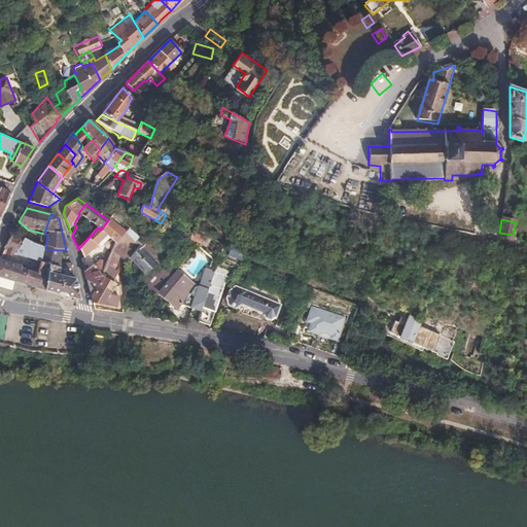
[(126,233),(108,220),(101,230),(98,227),(78,249),(81,257),(95,246),(107,234),(111,237),(105,244),(93,266),(101,277),(106,267),(112,250),(116,244),(126,234),(126,233)]
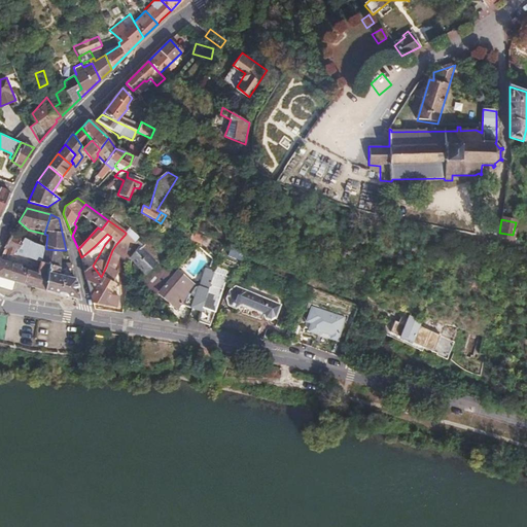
[(27,241),(12,233),(3,249),(40,261),(38,269),(32,268),(32,269),(28,268),(28,269),(14,265),(14,262),(11,261),(11,264),(0,259),(0,276),(15,281),(13,288),(41,296),(43,289),(45,266),(46,251),(27,241)]
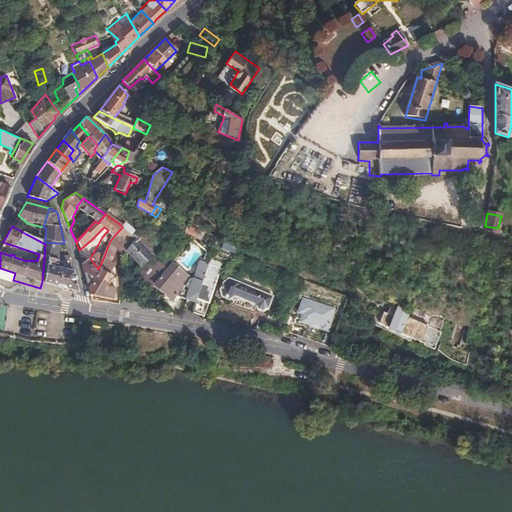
[(131,236),(122,227),(113,237),(109,243),(125,253),(126,251),(135,240),(131,236)]
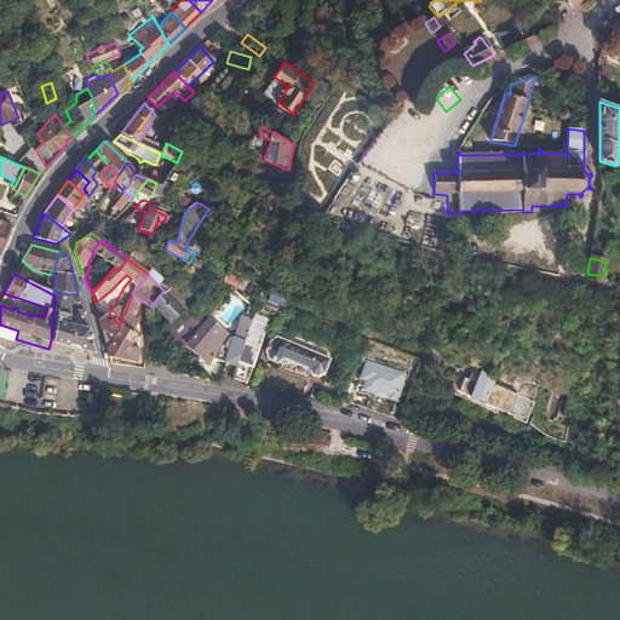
[(55,293),(55,286),(34,276),(32,283),(55,296),(55,293)]
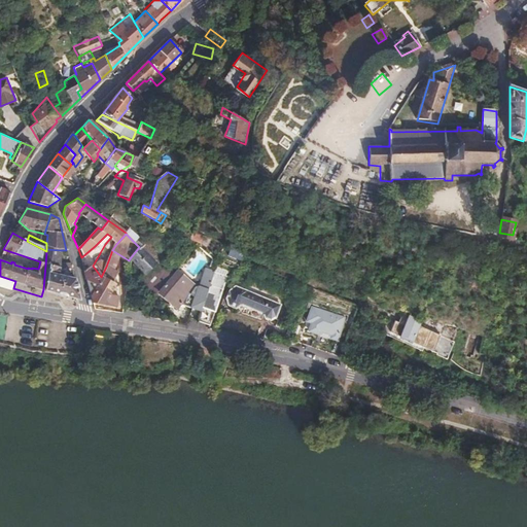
[(150,247),(140,238),(135,243),(139,247),(130,258),(143,275),(137,281),(155,295),(156,292),(174,271),(150,247)]
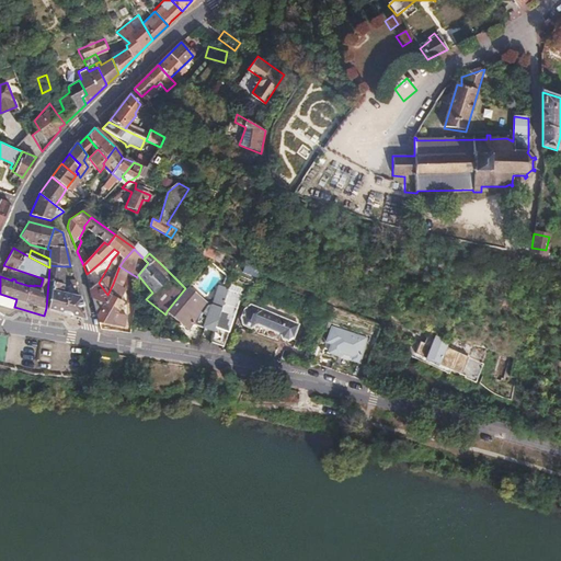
[(65,284),(64,266),(49,265),(49,267),(48,283),(65,284)]
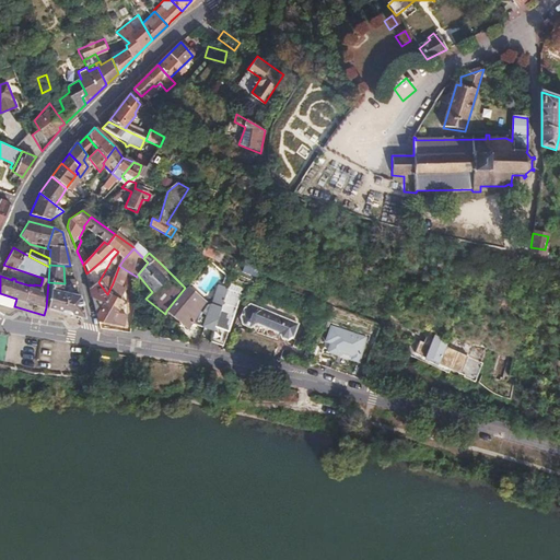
[(48,282),(46,307),(83,318),(78,299),(65,293),(65,283),(48,282)]
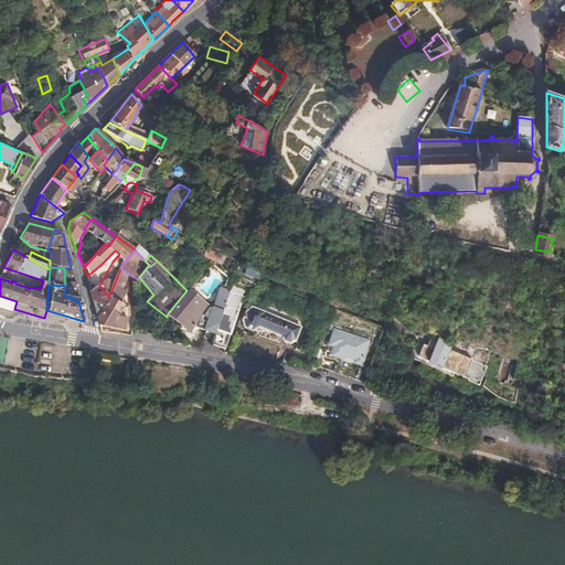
[(99,285),(91,292),(93,300),(108,297),(99,285)]
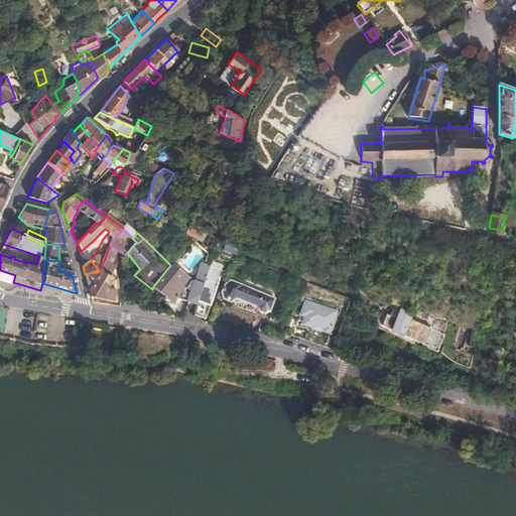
[(104,261),(99,271),(101,273),(89,291),(90,295),(112,299),(115,290),(106,289),(112,280),(109,277),(114,266),(104,261)]
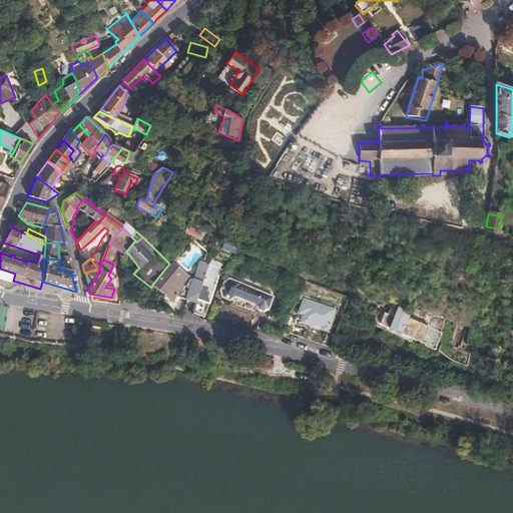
[(184,310),(190,312),(207,265),(196,261),(191,275),(184,277),(169,264),(152,285),(171,300),(174,296),(187,301),(184,310)]
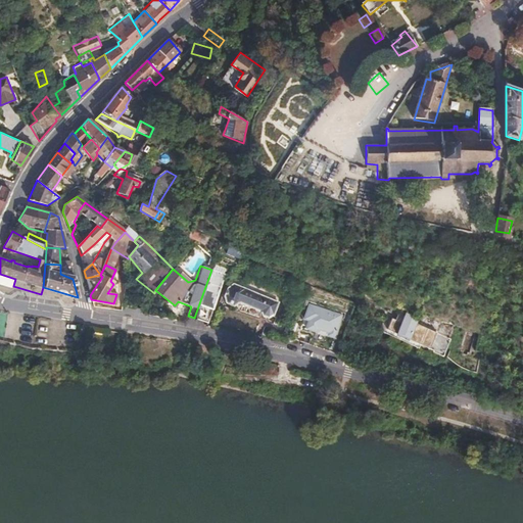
[(211,270),(194,318),(205,322),(224,274),(211,270)]
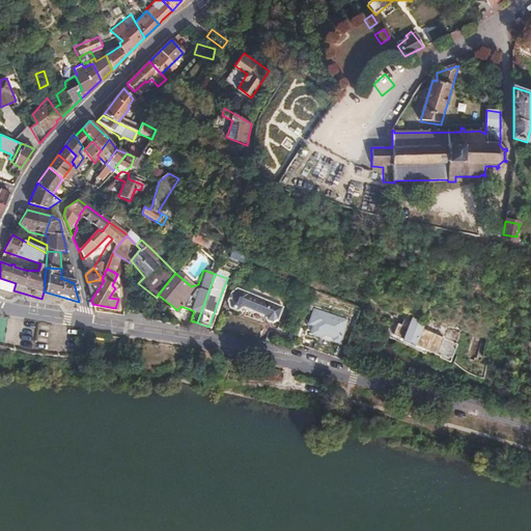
[(275,322),(280,310),(238,288),(229,295),(228,300),(228,308),(236,311),(243,308),(263,317),(264,323),(271,325),(275,322)]
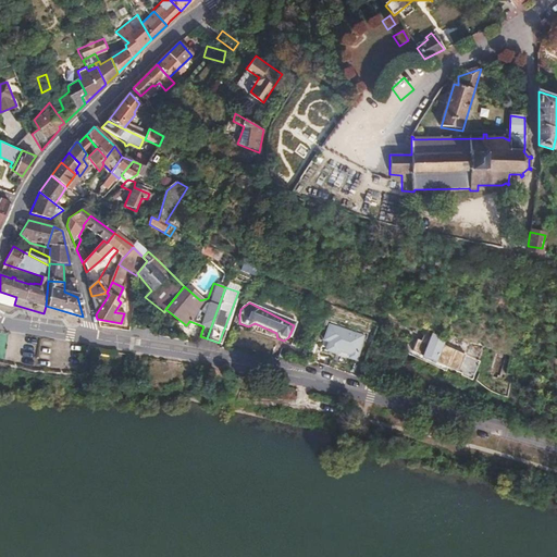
[(356,363),(366,334),(329,323),(319,351),(356,363)]
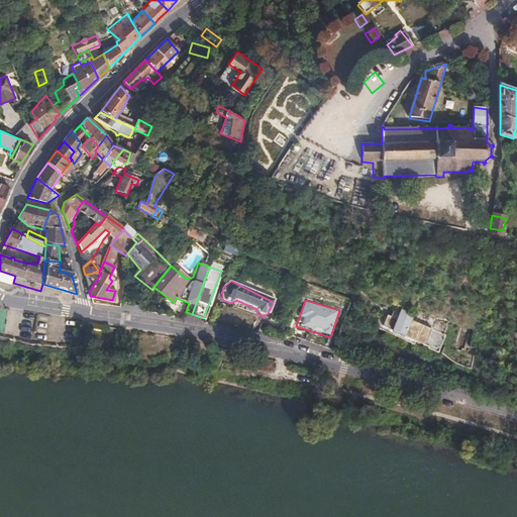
[(422,343),(430,327),(389,305),(381,320),(422,343)]
